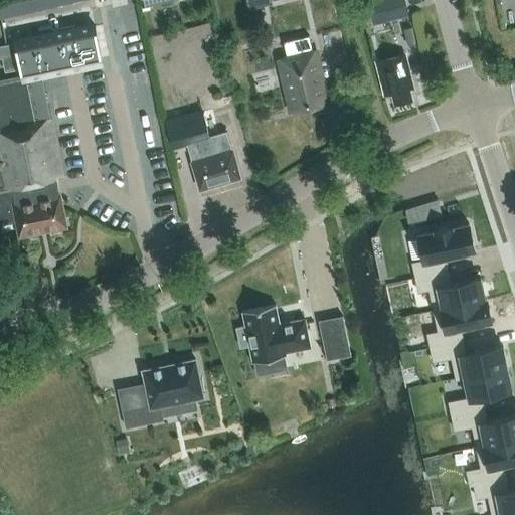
[(31,0),(0,7),(0,17),(76,0),(31,0)]
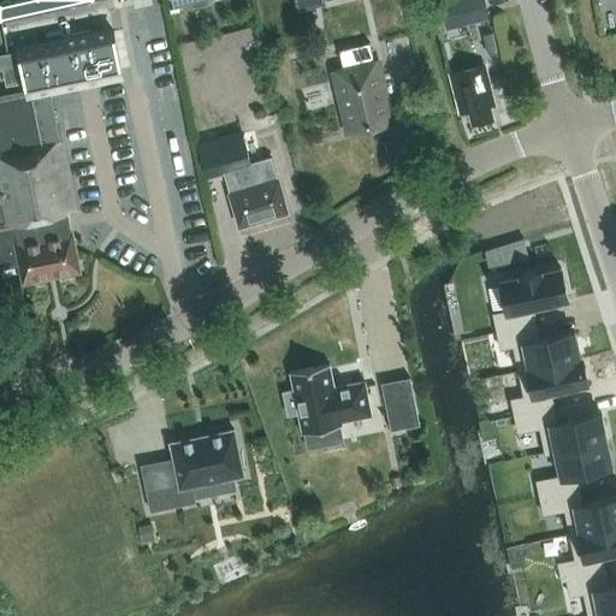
[(486,0),(442,0),(449,27),(491,16),(486,0)]
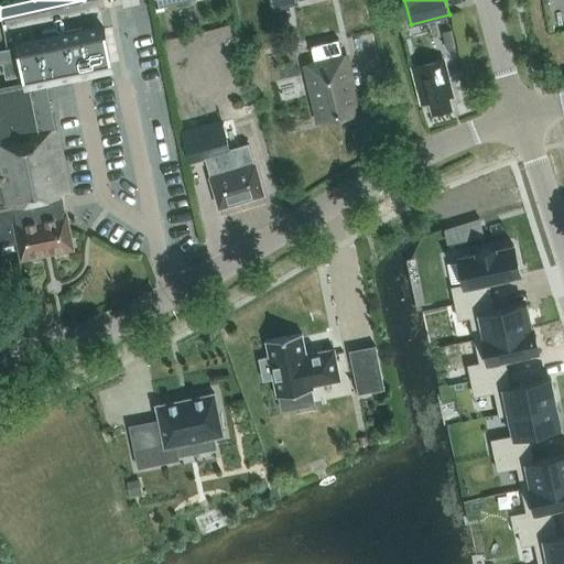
[(0,241),(17,238),(21,259),(74,248),(66,212),(64,212),(60,194),(68,192),(46,84),(110,71),(110,72),(114,72),(112,67),(111,68),(102,26),(15,44),(17,49),(0,51),(0,63),(20,60),(24,82),(0,86),(0,241)]
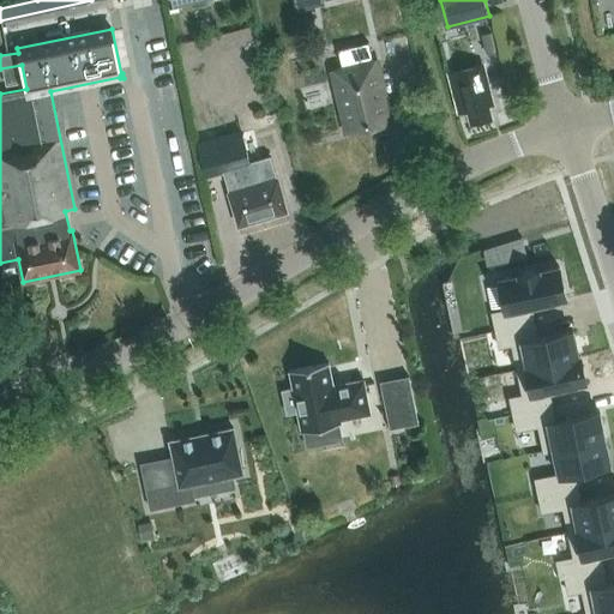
[(375,61),(373,62),(368,42),(338,50),(342,70),(333,71),(348,132),(371,127),(369,124),(385,120),(381,102),(385,101),(375,61)]
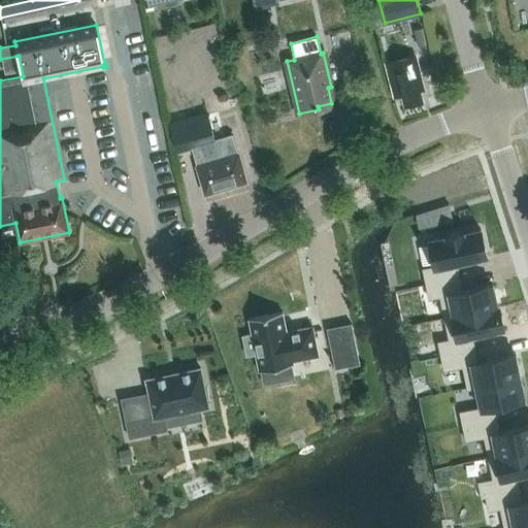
[(413,54),(395,59),(389,61),(397,95),(404,94),(407,104),(425,100),(423,89),(427,88),(421,64),(416,65),(413,54)]
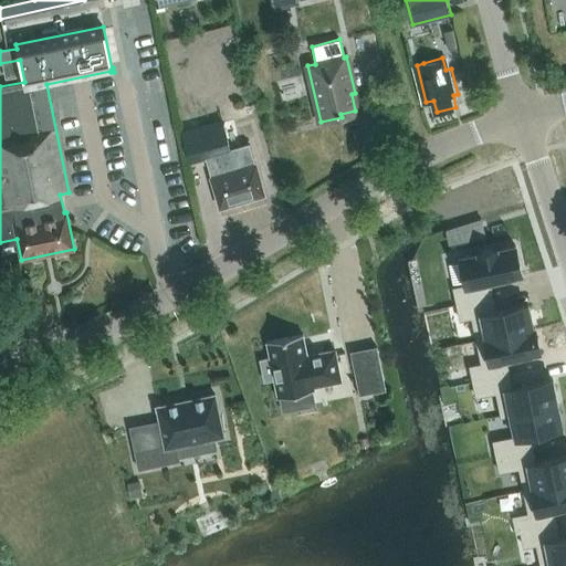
[(55,102),(55,113),(82,112),(82,102),(55,102)]
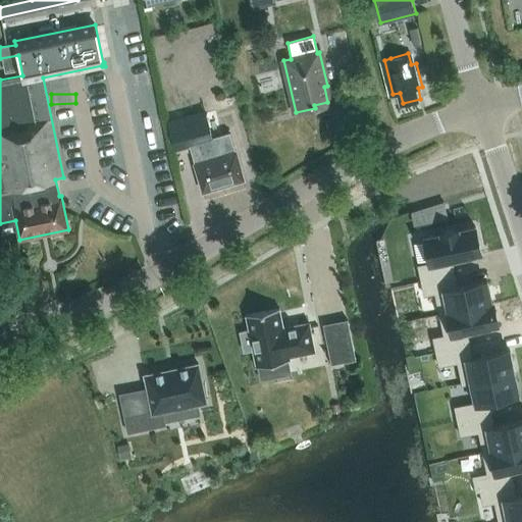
[(205,113),(168,123),(175,149),(190,145),(203,192),(244,179),(230,133),(212,138),(205,113)]
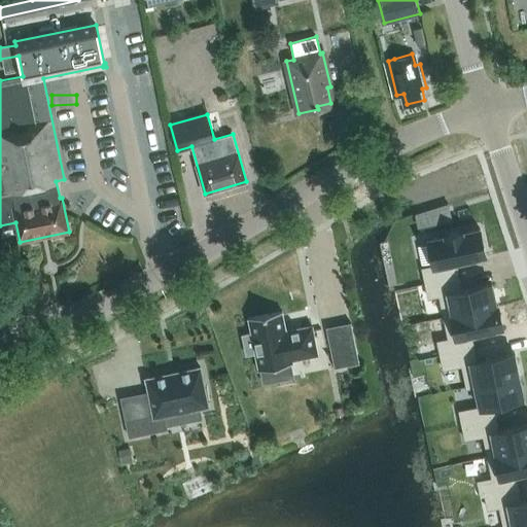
[(448,204),(435,208),(438,222),(451,220),(448,204)]
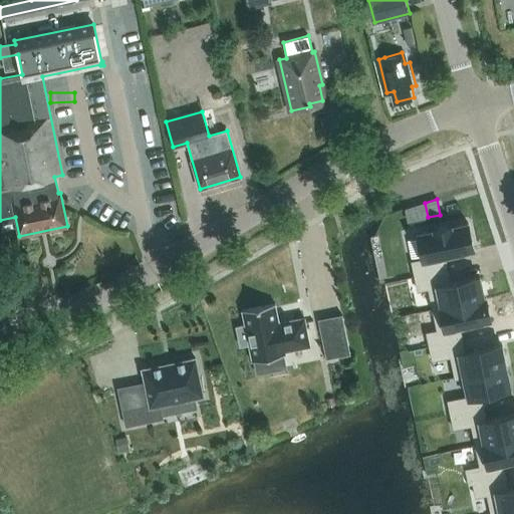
[(423,259),(412,261),(415,276),(448,270),(445,256),(474,250),(468,223),(452,226),(452,225),(434,229),(434,230),(418,233),(423,259)]
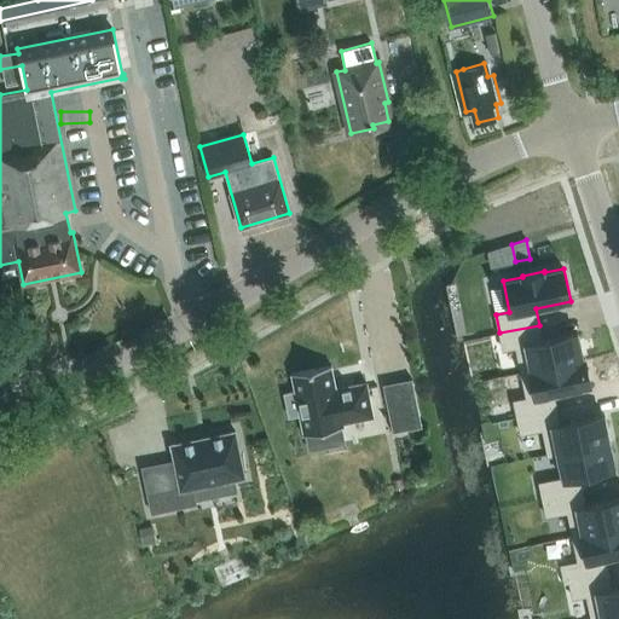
[(539,325),(499,333),(503,350),(516,347),(521,372),(585,359),(584,358),(583,358),(577,333),(542,340),(539,325)]
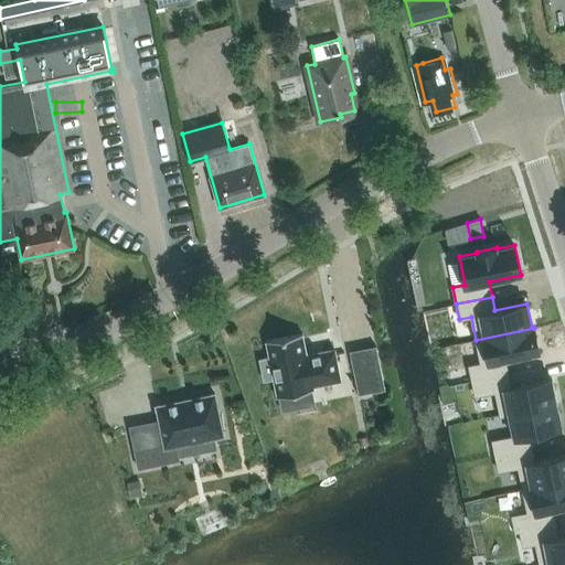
[(481,363),(469,365),(472,381),(508,373),(505,359),(539,352),(534,328),(476,340),(481,363)]
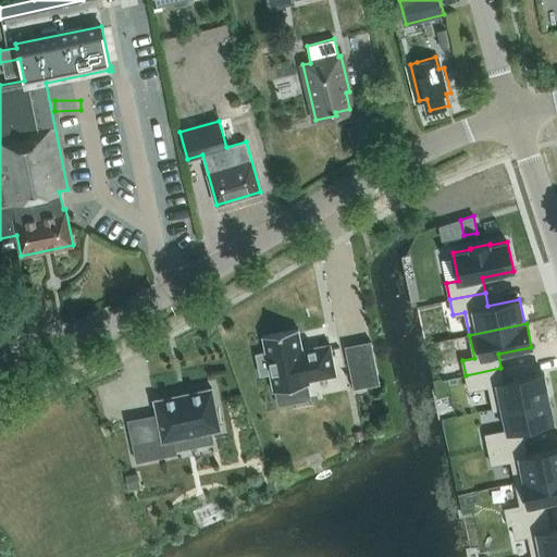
[(298,329),(262,336),(262,337),(263,337),(267,353),(256,355),(260,375),(271,373),(274,391),(273,391),(273,392),(309,384),(309,383),(308,383),(308,381),(335,375),(330,345),(301,350),(297,331),(298,331),(298,329)]
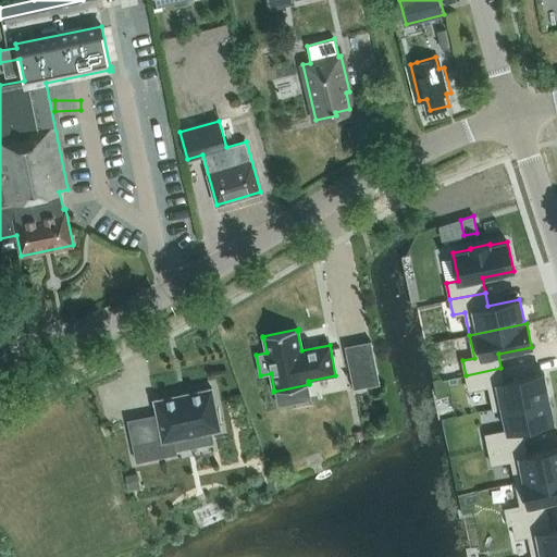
[(500,368),(466,375),(469,391),(489,386),(493,409),(548,397),(544,373),(504,381),(500,368)]
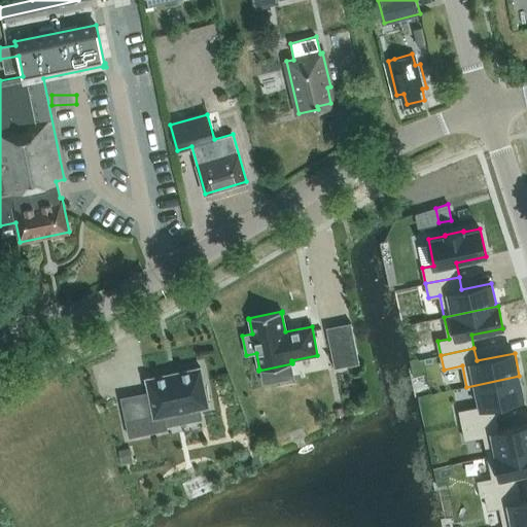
[(356,350),(332,355),(336,370),(359,364),(356,350)]
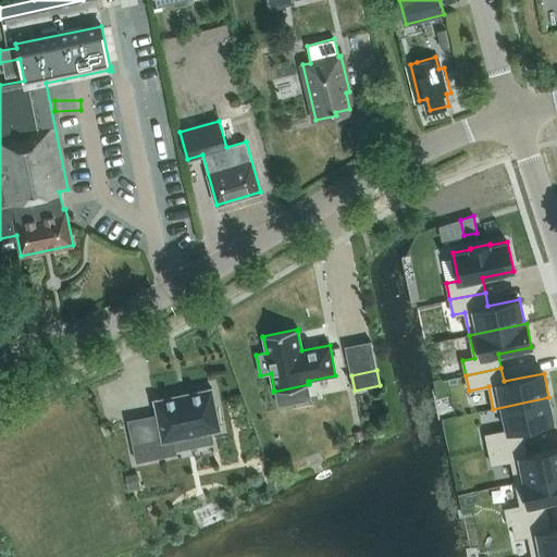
[(162,438),(133,444),(137,461),(176,454),(173,438),(218,430),(220,430),(220,428),(219,428),(212,391),(212,388),(209,388),(209,390),(157,400),(157,399),(155,400),(155,403),(162,438)]
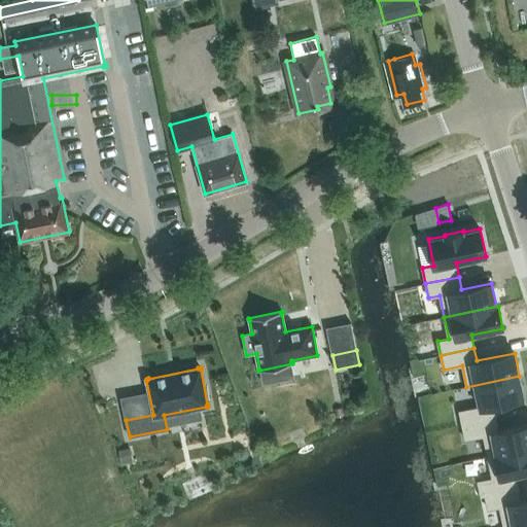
[(479,407),(459,411),(462,425),(495,418),(493,405),(524,398),(519,376),(466,387),(466,388),(475,386),(479,407)]
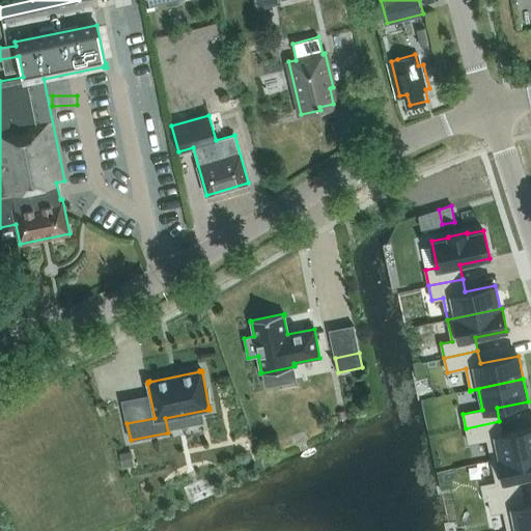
[(345,410),(337,412),(338,420),(346,418),(345,410)]
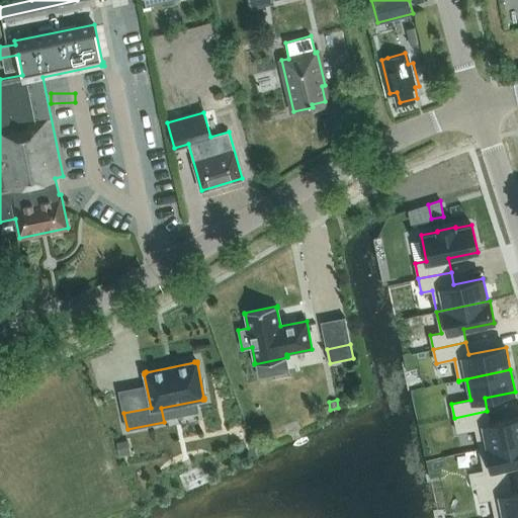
[(487,411),(454,418),(457,432),(475,428),(480,449),(517,440),(517,417),(490,423),(487,411)]
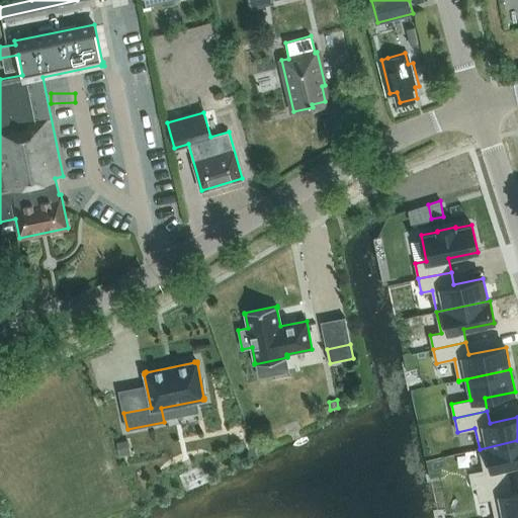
[(484,469),(469,472),(472,487),(509,480),(507,466),(517,463),(517,440),(480,449),(484,469)]
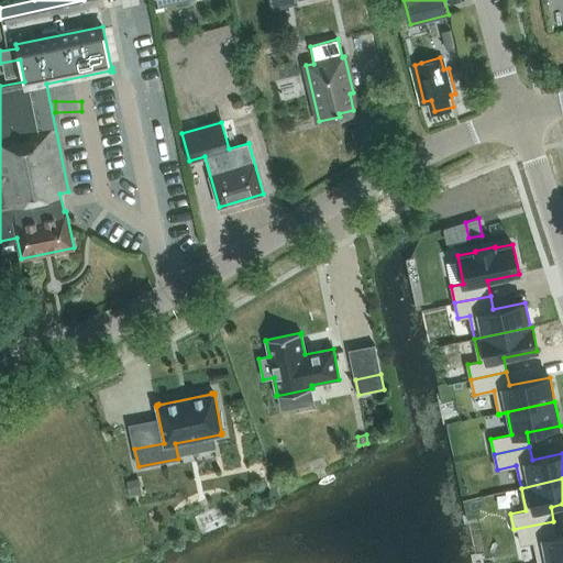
[(138,479),(128,482),(130,494),(140,492),(138,479)]
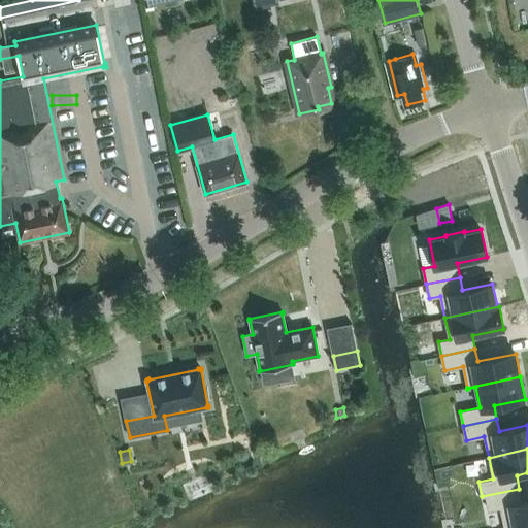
[(519,489),(482,496),(482,497),(486,496),(489,509),(500,507),(504,527),(507,527),(527,523),(527,499),(522,501),(519,489)]
